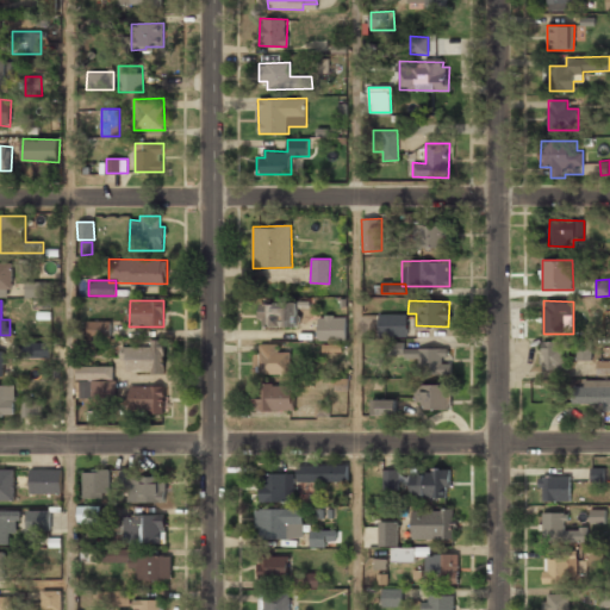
[(297,327),(297,310),(310,309),(310,302),(260,303),(260,328),(297,327)]
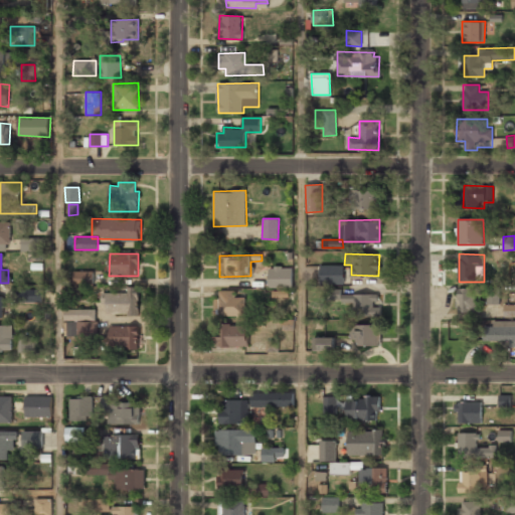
[(320,284),(344,284),(344,266),(320,265),(320,284)]
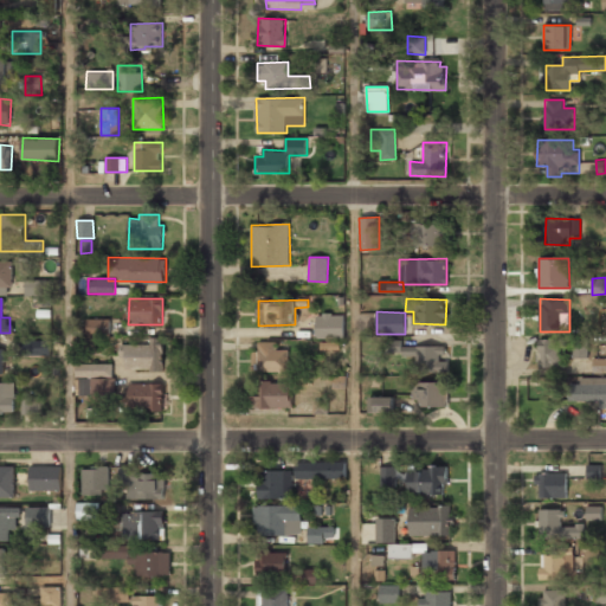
[(316,339),(345,339),(343,314),(316,315),(316,339)]
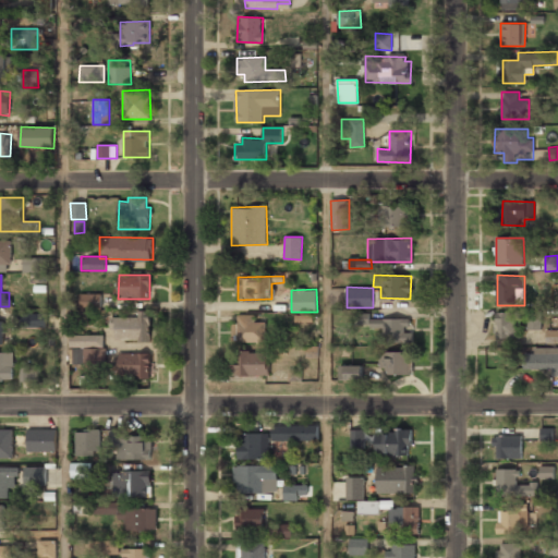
[(101,294),(80,293),(80,308),(100,310),(101,294)]
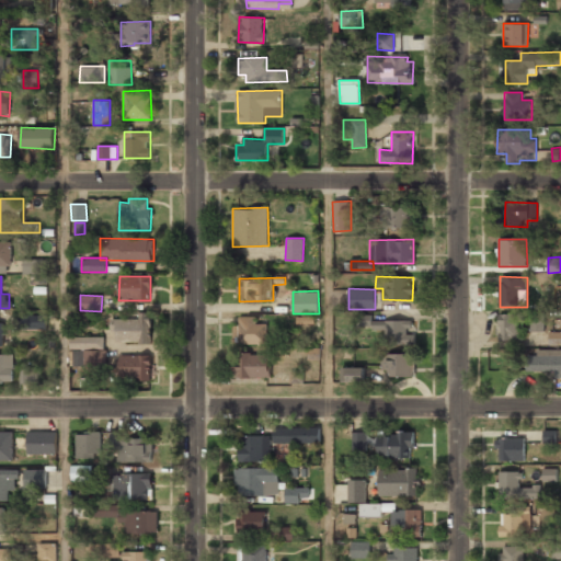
[(151,312),(138,312),(138,319),(111,319),(111,331),(116,331),(116,341),(151,342),(151,312)]
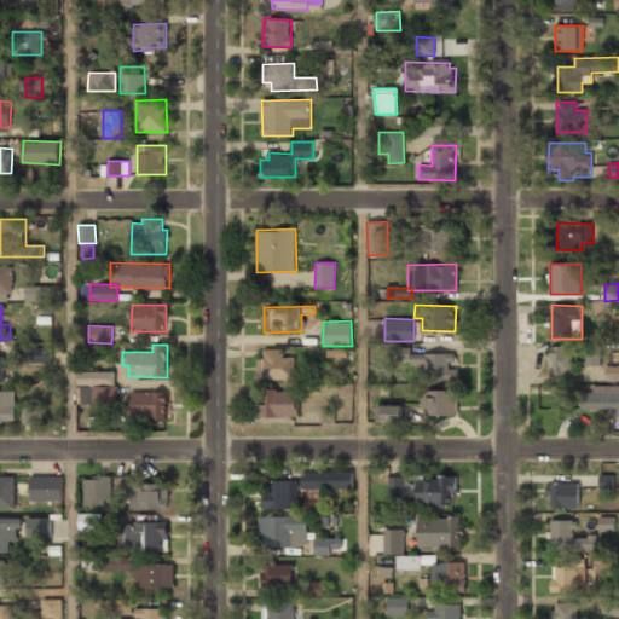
[(576,376),(576,347),(551,346),(550,375),(576,376)]
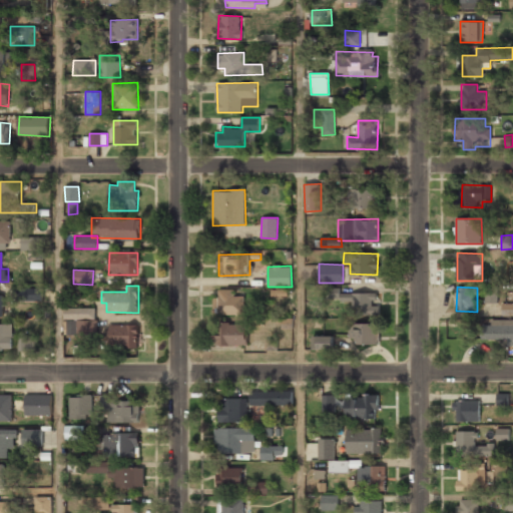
[(484,304),(498,303),(498,287),(483,288),(484,304)]
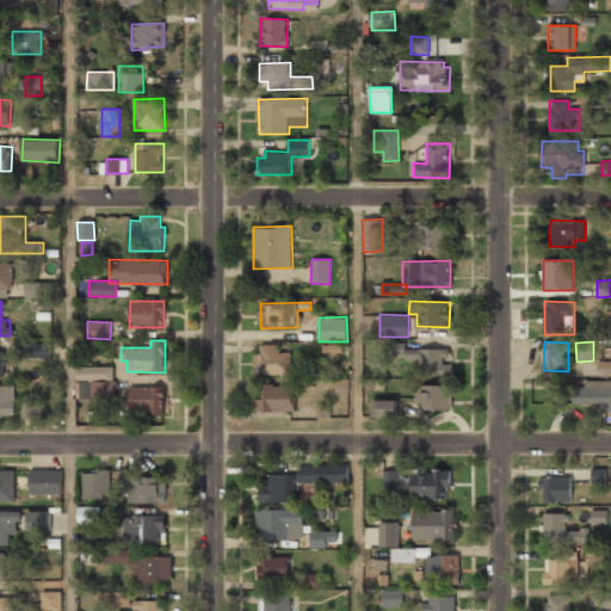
[(389,355),(405,355),(405,343),(389,343),(389,355)]
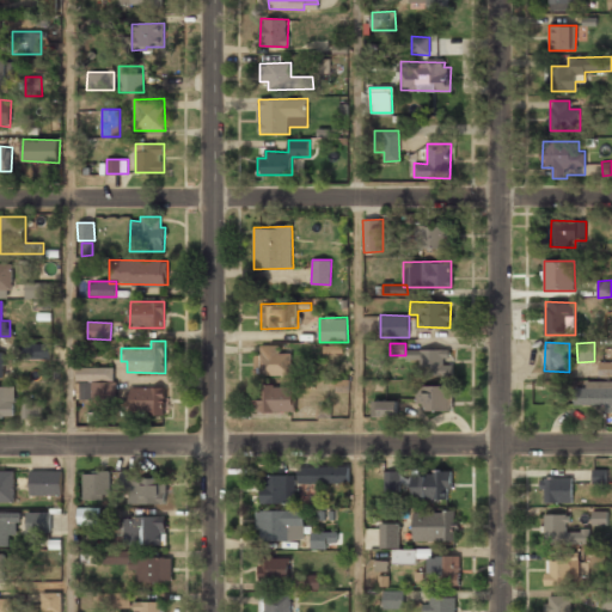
[(291,375),(292,353),(280,353),(280,346),(261,344),(261,354),(255,354),(255,375),(291,375)]
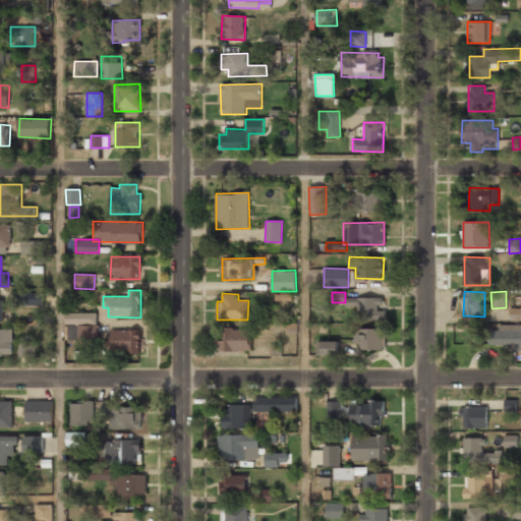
[(16,305),(44,305),(44,294),(17,294),(16,305)]
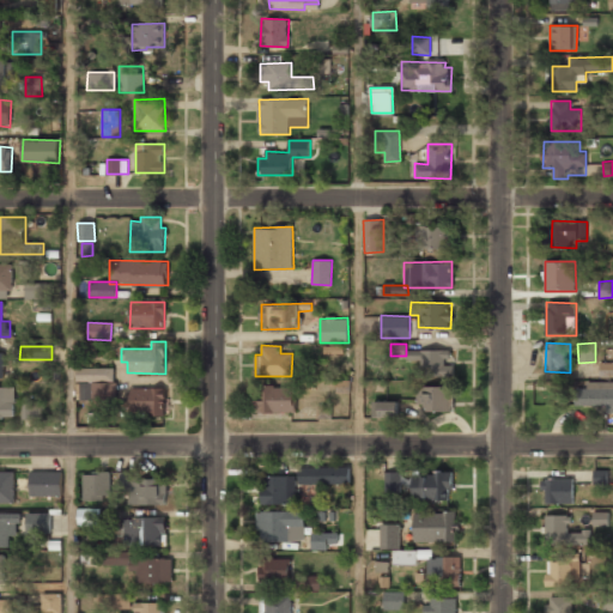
[(449,350),(407,351),(407,359),(422,359),(422,377),(453,376),(453,362),(450,362),(449,350)]
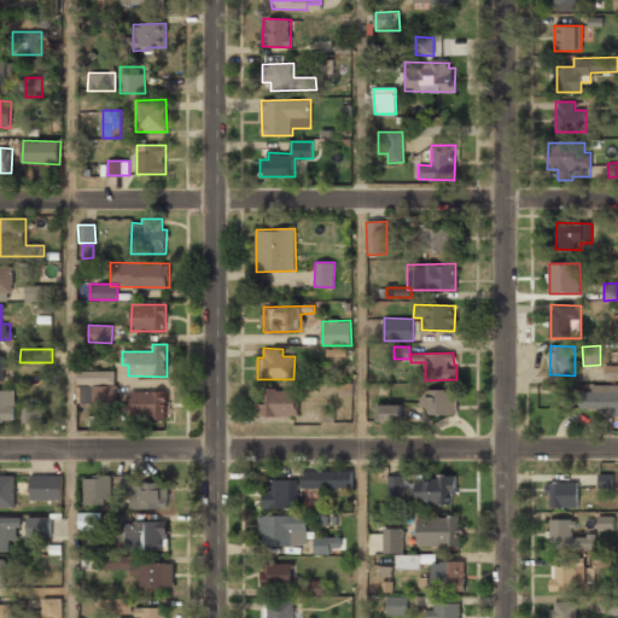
[(605,380),(617,380),(617,365),(605,366),(605,380)]
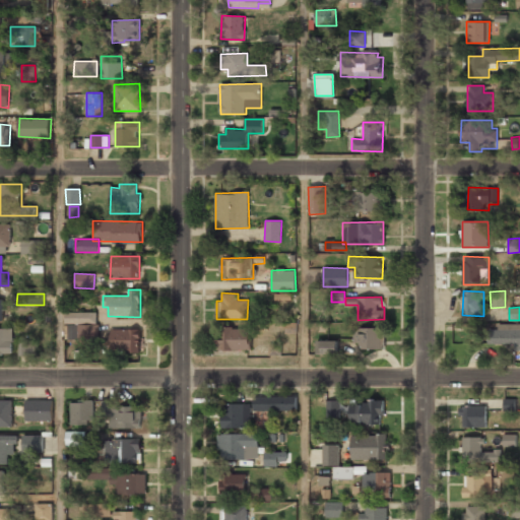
[(96,312),(65,312),(65,323),(96,323),(96,312)]
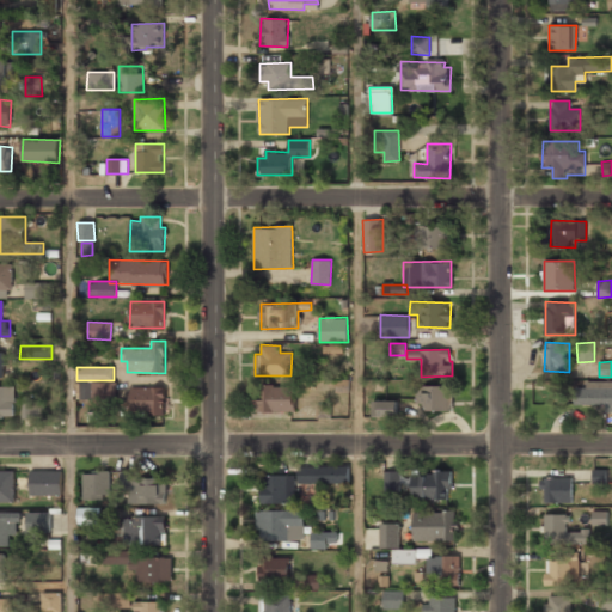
[(611,380),(586,381),(586,387),(573,389),(573,405),(606,405),(606,414),(611,412),(611,380)]
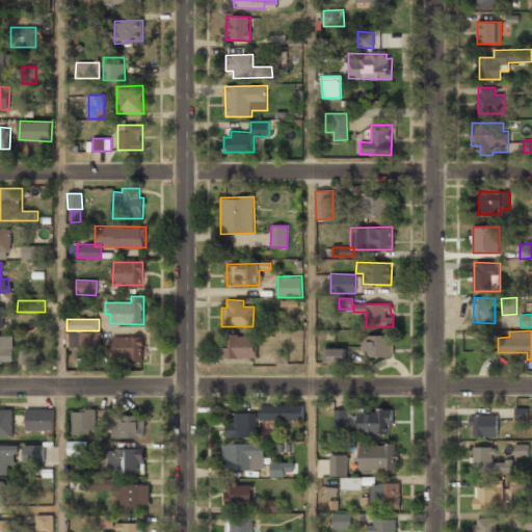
[(98,333),(69,331),(69,346),(98,347),(98,333)]
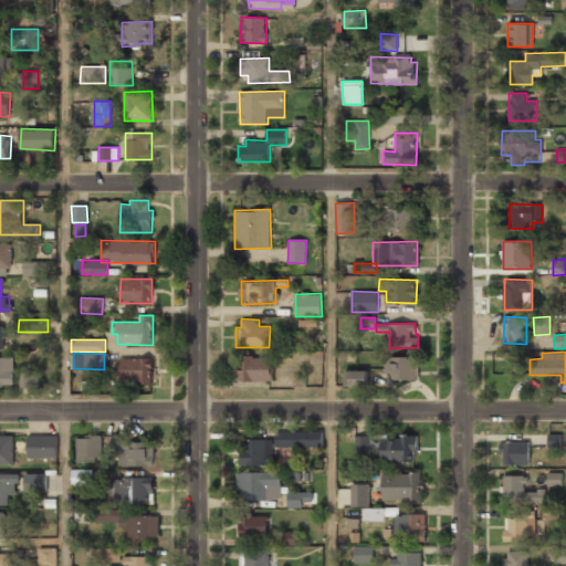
[(418,357),(385,356),(385,378),(417,378),(418,357)]
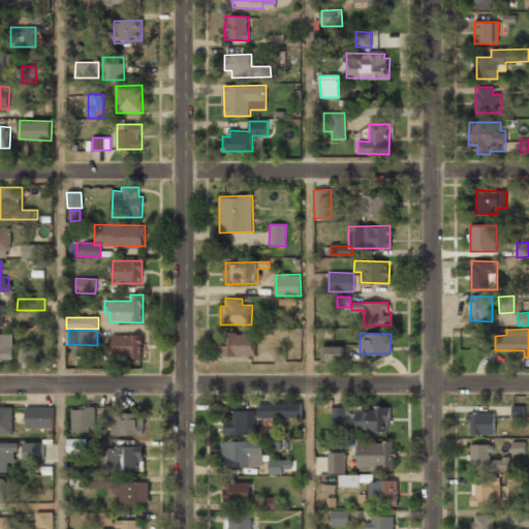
[(12,334),(0,334),(0,360),(12,361),(12,334)]
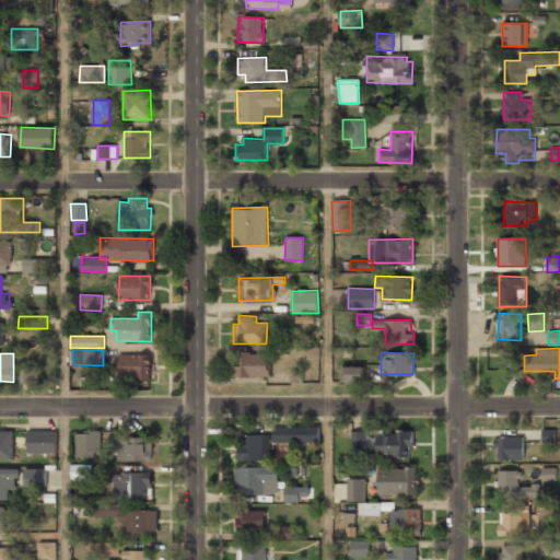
[(269,377),(269,353),(244,353),(244,365),(233,365),(233,376),(269,377)]
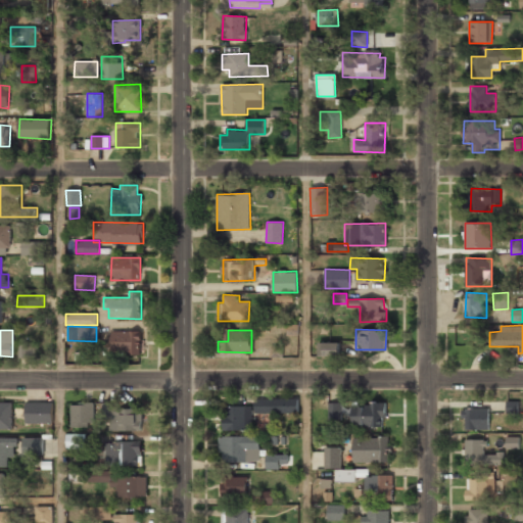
[(111,331),(111,353),(143,353),(143,331),(111,331)]
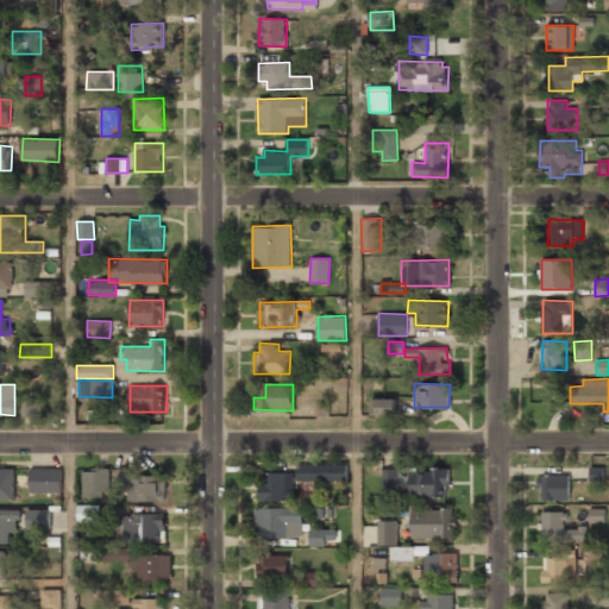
[(23,396),(22,415),(43,416),(44,396),(23,396)]
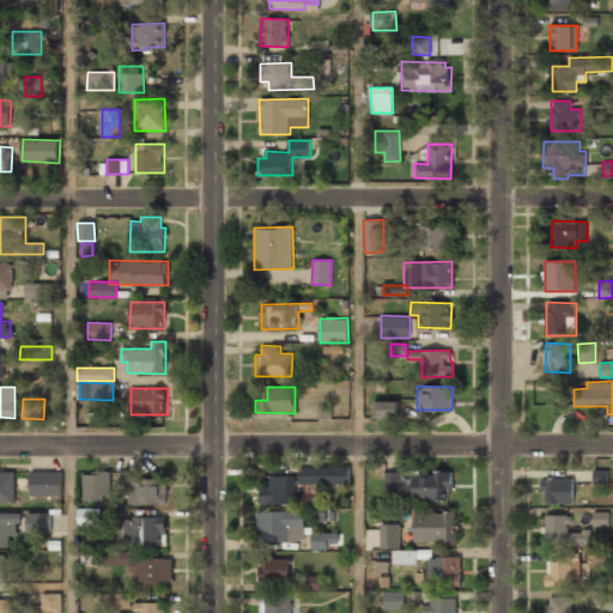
[(399,401),(374,401),(374,418),(399,417),(399,401)]
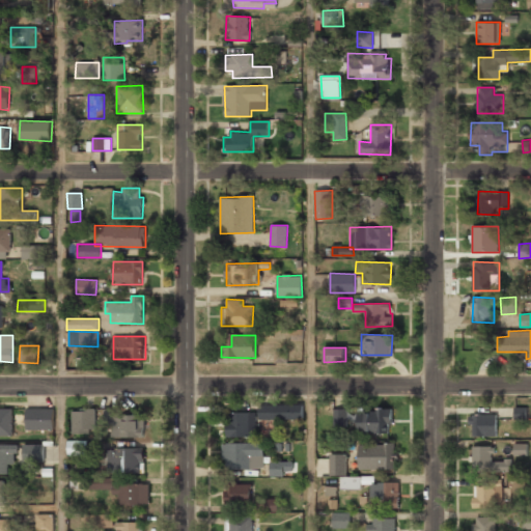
[(259,419),(302,419),(302,403),(258,404),(259,419)]
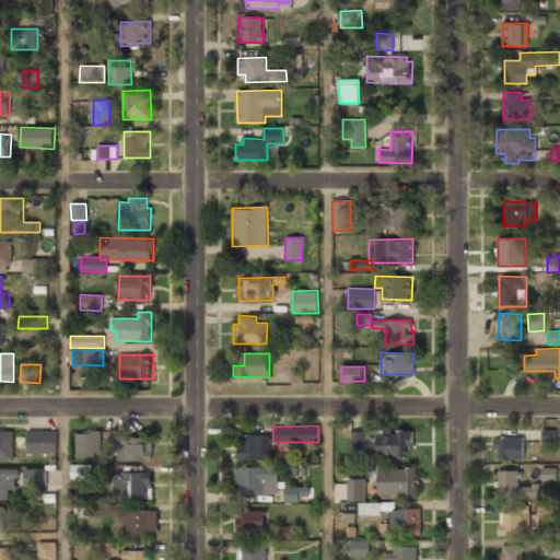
[(0,459),(14,459),(13,430),(0,430),(0,459)]
